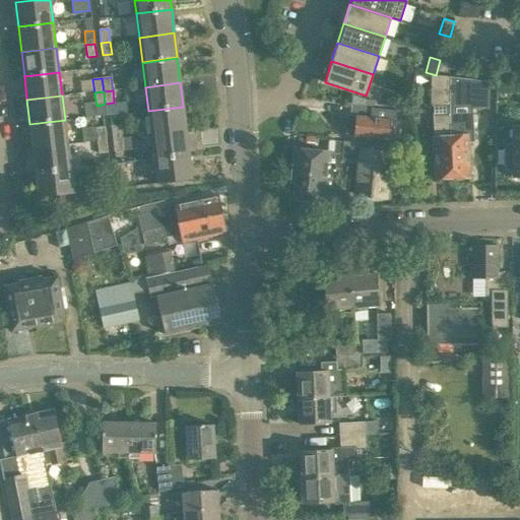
[(505,148),(505,167),(510,171),(513,171),(513,177),(519,177),(519,104),(519,131),(514,131),(513,144),(510,144),(505,148)]
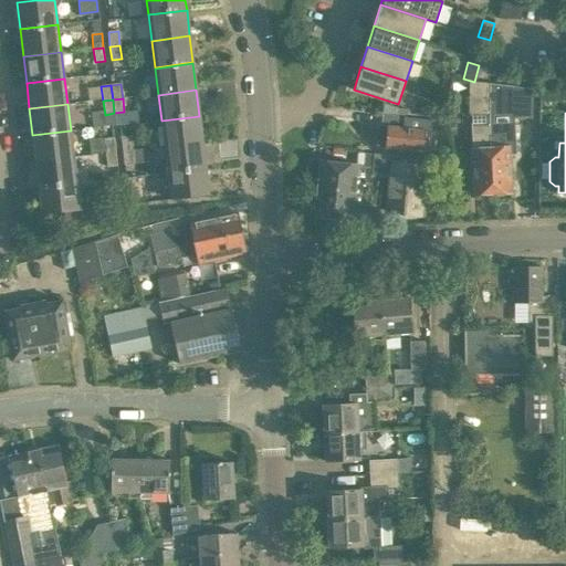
[(199,116),(161,121),(165,147),(202,143),(199,116)]
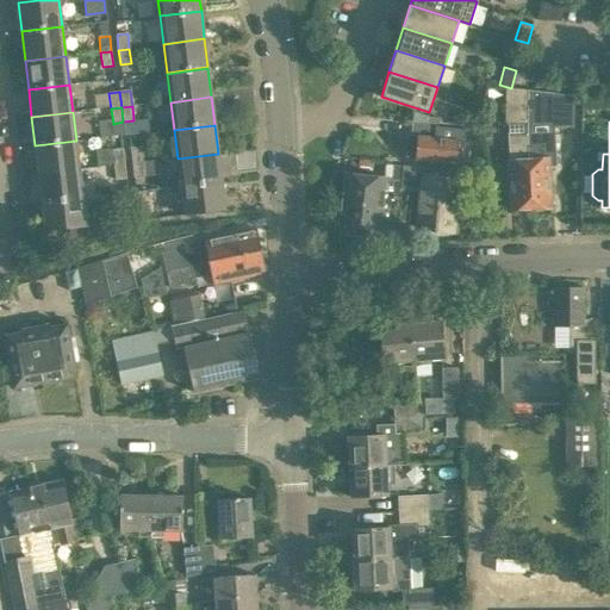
[(405,159),(436,161),(435,170),(444,170),(446,162),(456,163),(458,142),(465,142),(466,130),(434,128),(433,138),(406,136),(405,159)]
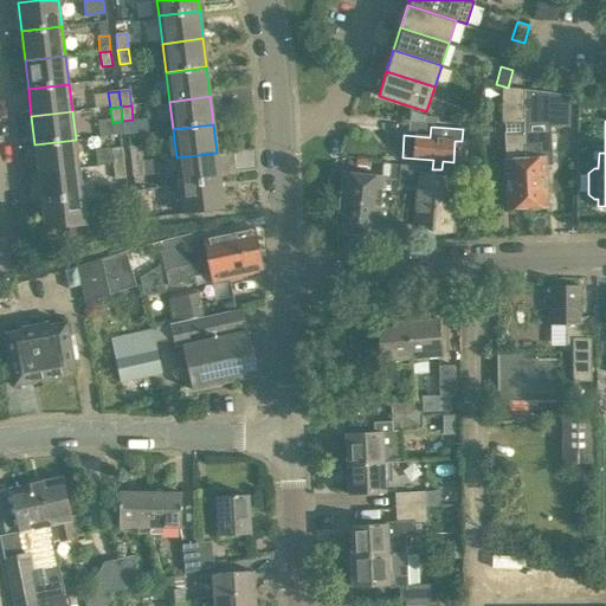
[(504,160),(508,210),(547,207),(543,165),(553,165),(550,133),(504,135),(505,160),(504,160)]
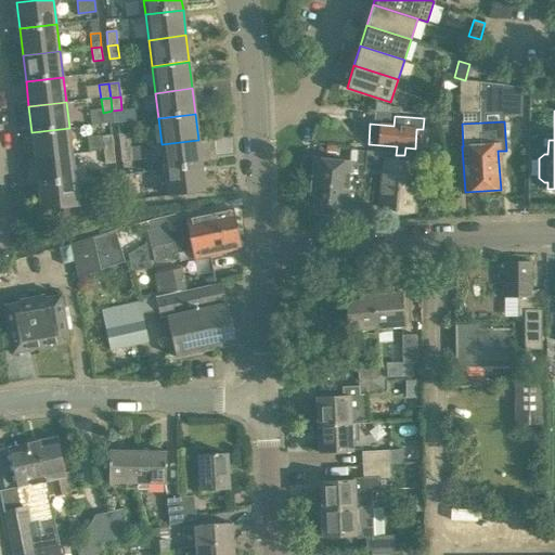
[(31,132),(35,158),(73,154),(69,128),(31,132)]
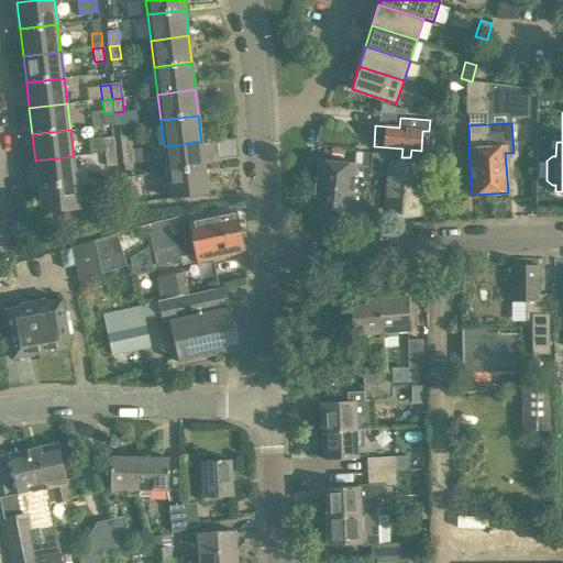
[(120,136),(122,151),(131,150),(130,135),(120,136)]
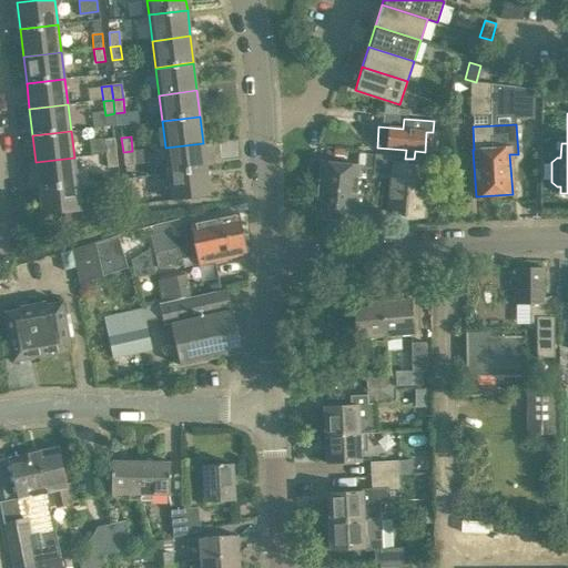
[(104,140),(107,154),(117,153),(114,139),(104,140)]
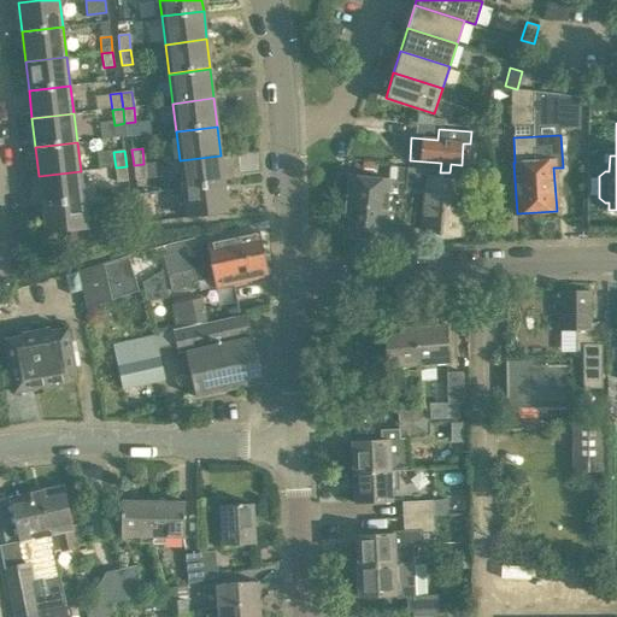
[(221,156),(180,160),(182,189),(224,184),(221,156)]
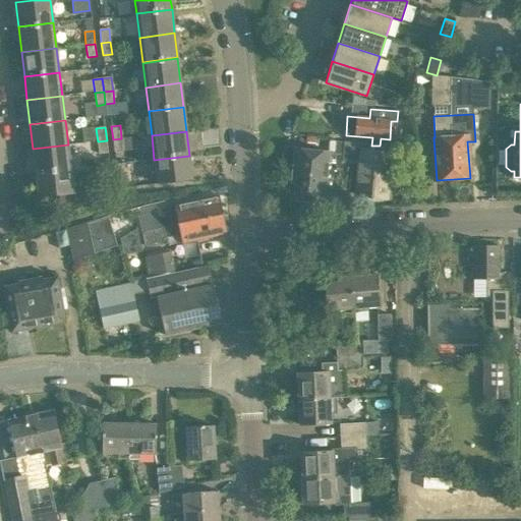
[(121,138),(113,139),(114,153),(123,152),(121,138)]
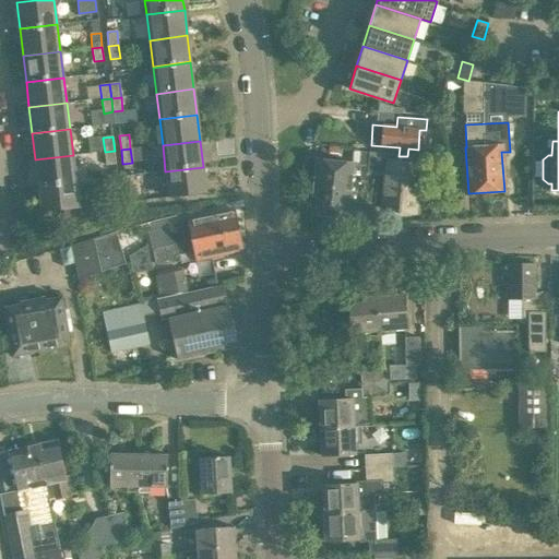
[(115,151),(105,152),(106,165),(116,164),(115,151)]
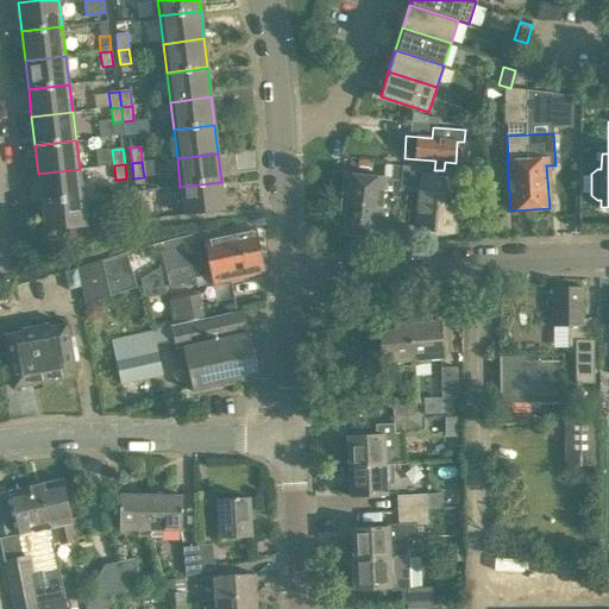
[(416,228),(450,232),(452,215),(458,215),(460,196),(453,196),(456,180),(449,179),(450,170),(444,170),(434,170),(401,167),(400,180),(399,189),(410,190),(421,192),(416,228)]
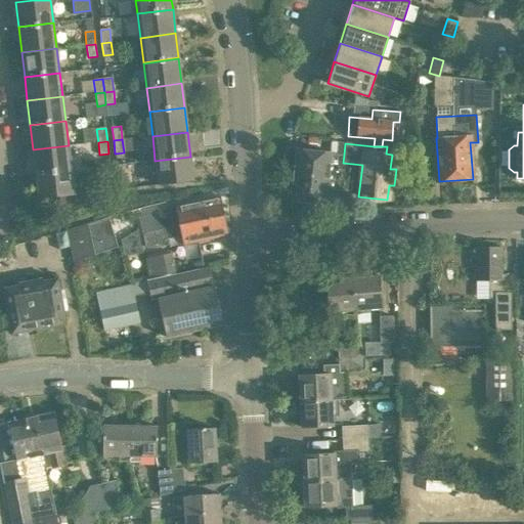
[(33,149),(36,174),(71,170),(69,145),(33,149)]
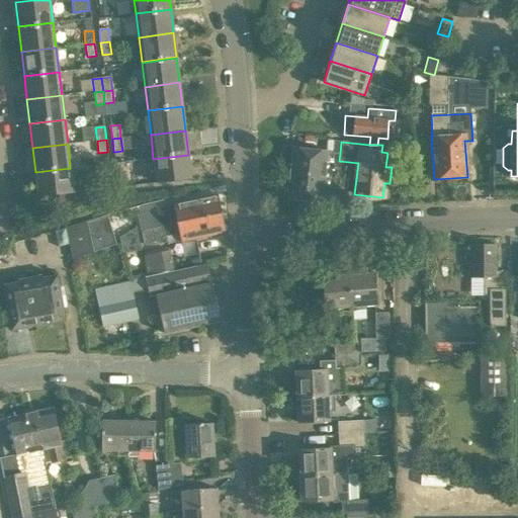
[(286,196),(288,200),(301,201),(301,199),(327,202),(328,186),(347,188),(349,162),(339,161),(340,153),(293,148),(289,184),(287,184),(286,196)]
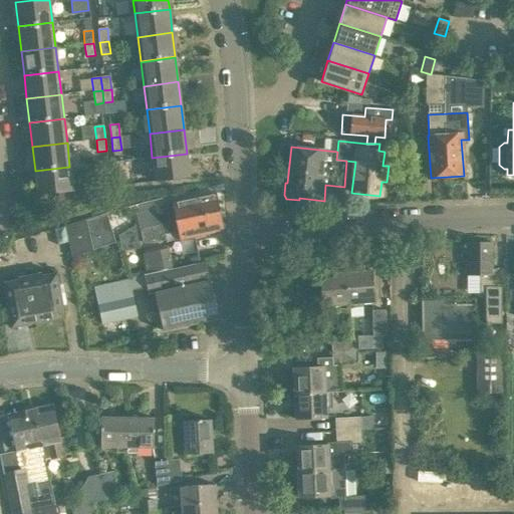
[(187,154),(152,158),(155,182),(190,178),(187,154)]
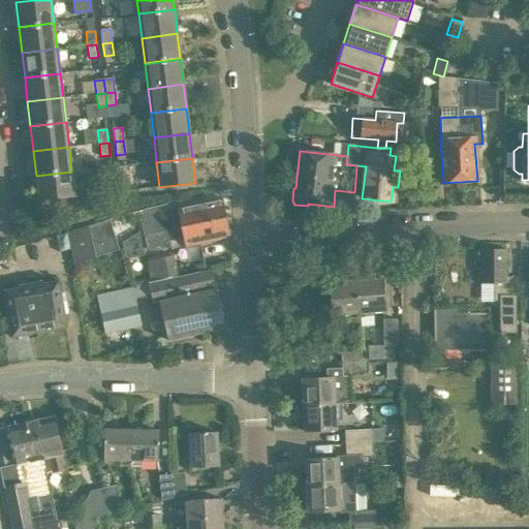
[(71,172),(36,176),(39,200),(60,198),(61,211),(87,208),(86,195),(74,196),(71,172)]
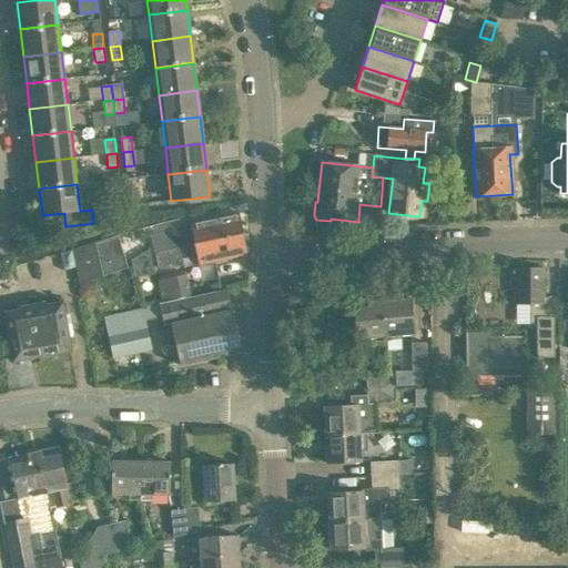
[(128,191),(130,203),(148,202),(146,194),(134,194),(134,191),(128,191)]
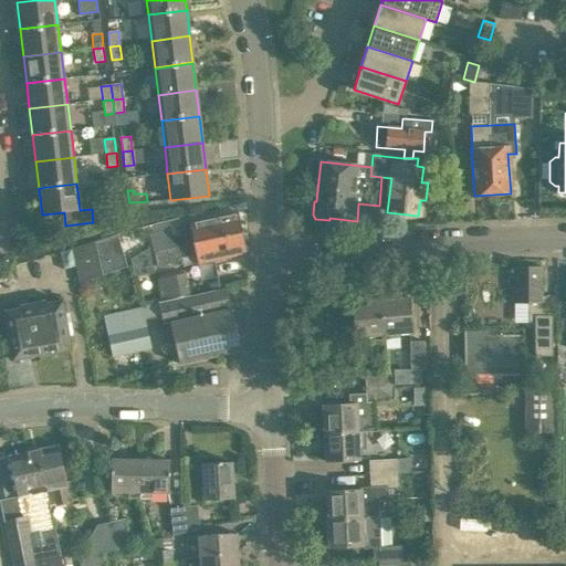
[(104,208),(92,209),(93,222),(93,224),(105,223),(104,208)]
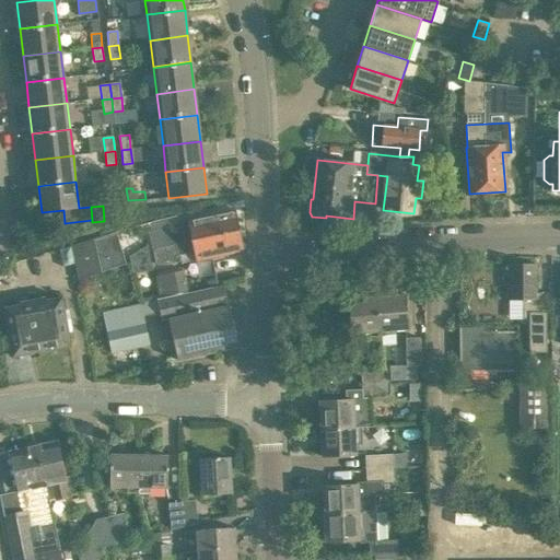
[(174,244),(238,231),(234,211),(187,220),(187,221),(176,224),(177,232),(172,233),(174,244)]
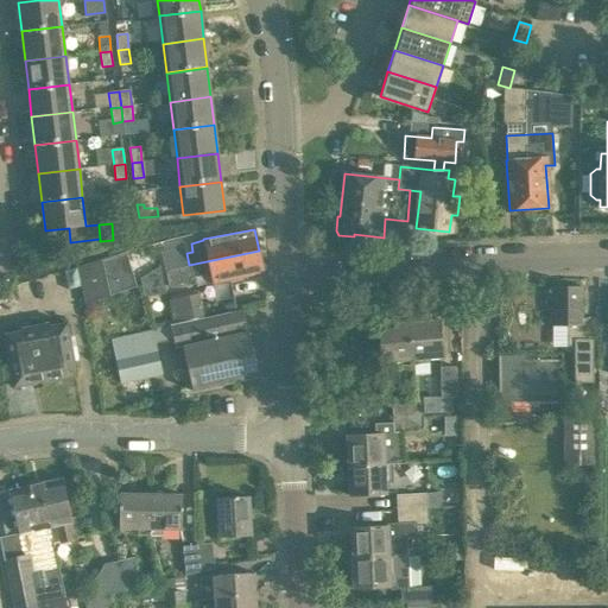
[(259,251),(189,265),(165,270),(169,287),(194,282),(194,277),(210,273),(213,284),(263,273),(259,251)]
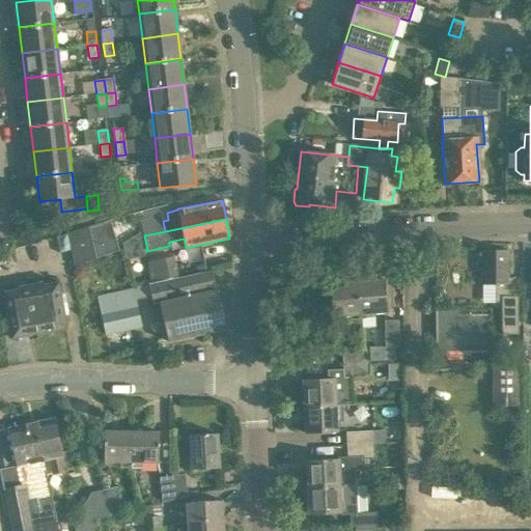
[(118,250),(110,220),(88,227),(96,258),(118,250)]
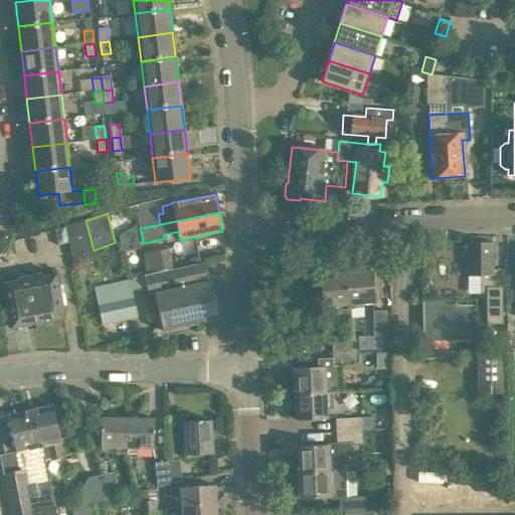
[(64,226),(71,258),(94,250),(86,220),(64,226)]
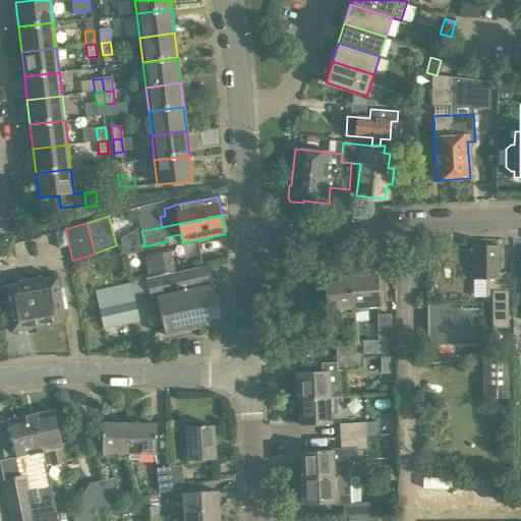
[(491,297),(491,328),(508,328),(508,291),(505,291),(504,273),(499,273),(499,246),(472,246),(473,279),(485,279),(485,297),(491,297)]
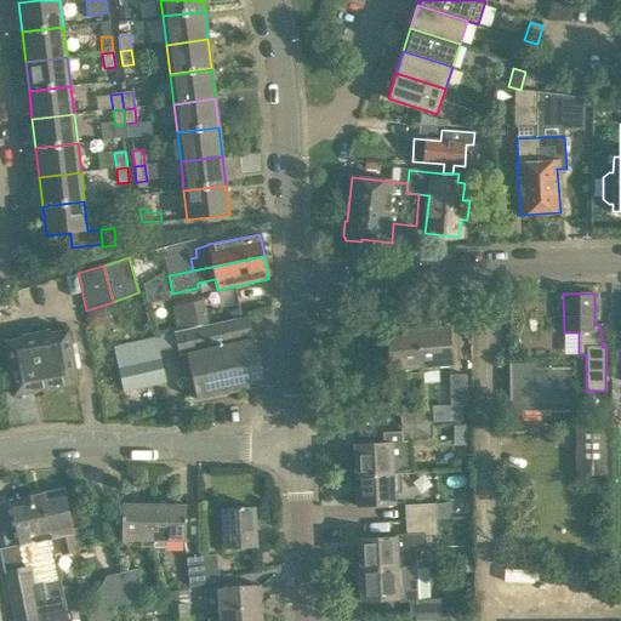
[(178,331),(208,325),(209,325),(203,300),(174,307),(178,331)]
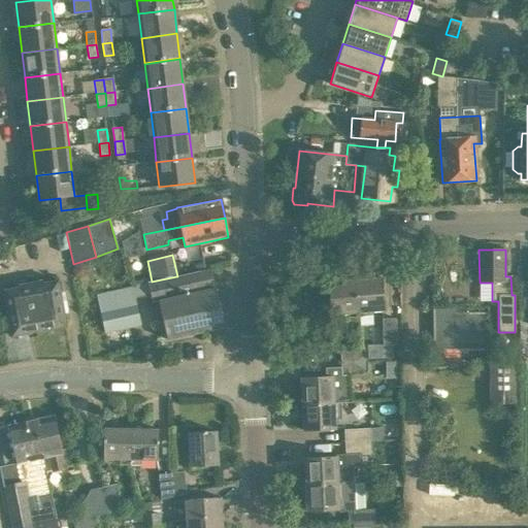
[(89,270),(81,266),(75,270),(75,277),(81,282),(89,277),(89,270)]
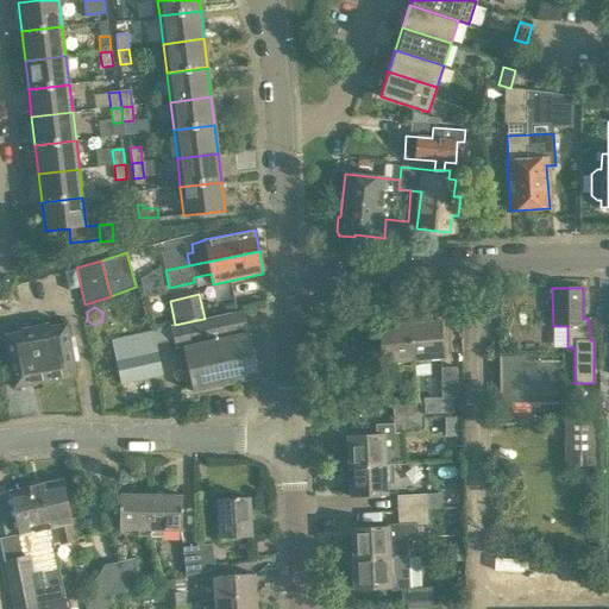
[(205,319),(203,319),(175,325),(170,326),(176,350),(183,349),(193,391),(251,380),(258,377),(249,333),(243,311),(205,319)]
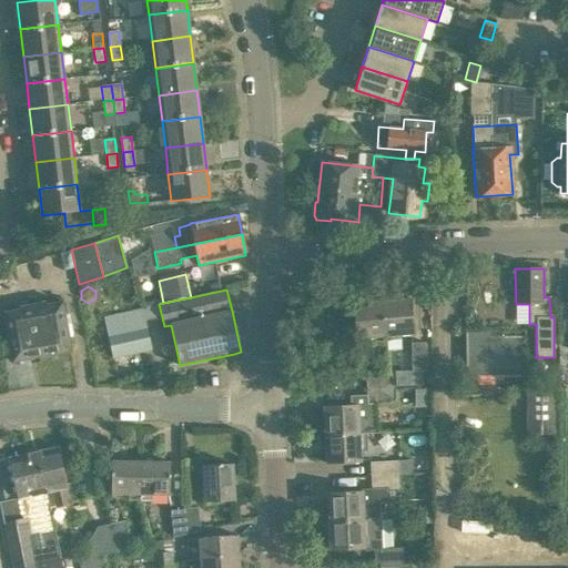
[(408,298),(382,301),(385,338),(412,335),(408,298)]
